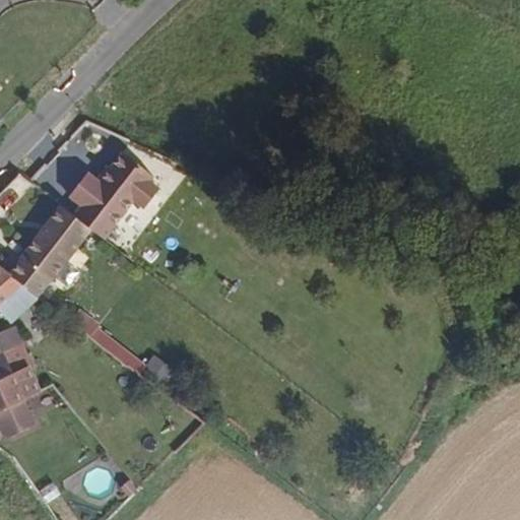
[(173,213),(181,202),(181,195),(175,190),(179,185),(148,161),(125,192),(113,182),(94,206),(107,215),(106,217),(113,222),(137,241),(159,210),(165,213),(173,213)]
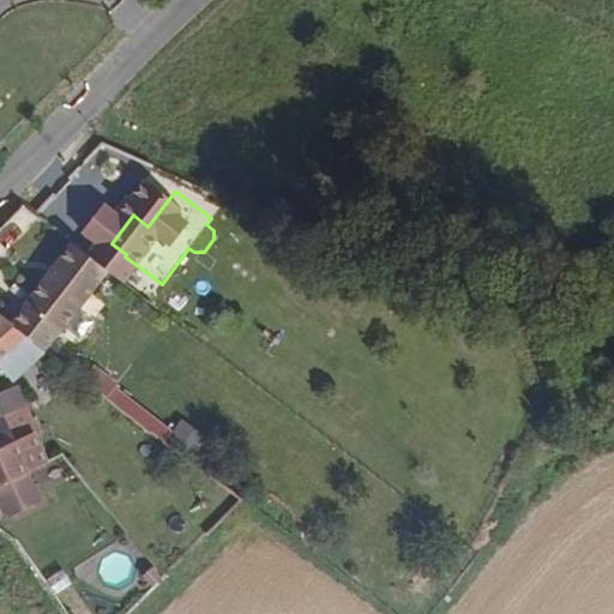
[(61,330),(110,264),(74,238),(25,302),(61,330)]
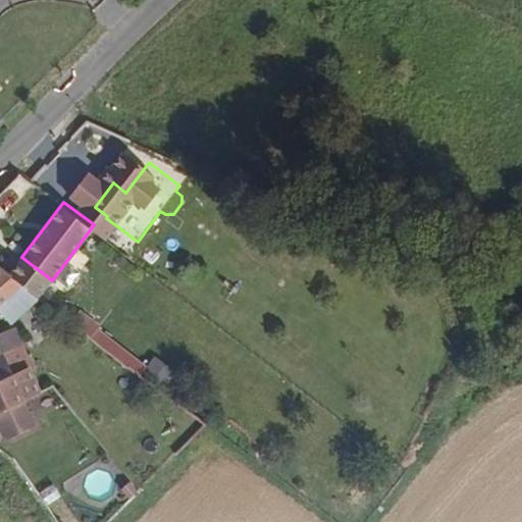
[(138,242),(113,223),(105,232),(129,252),(138,242)]
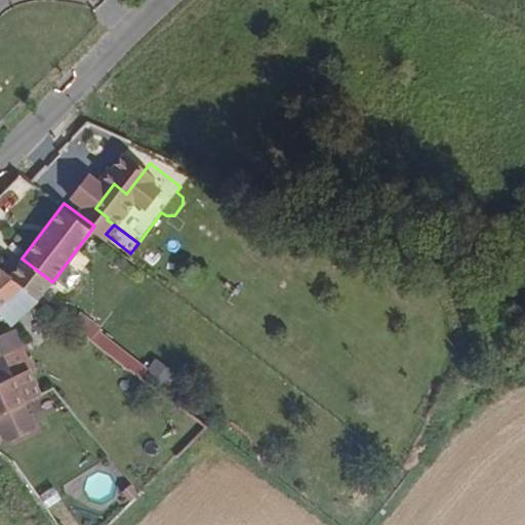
[(21,290),(25,286),(7,274),(0,280),(0,307),(0,308),(21,290)]
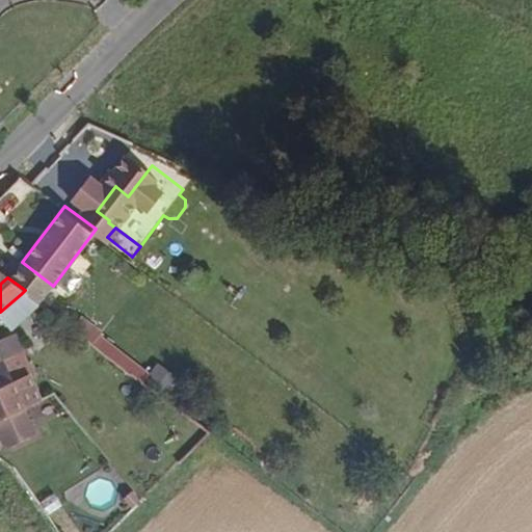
[(51,309),(25,290),(21,294),(46,313),(51,309)]
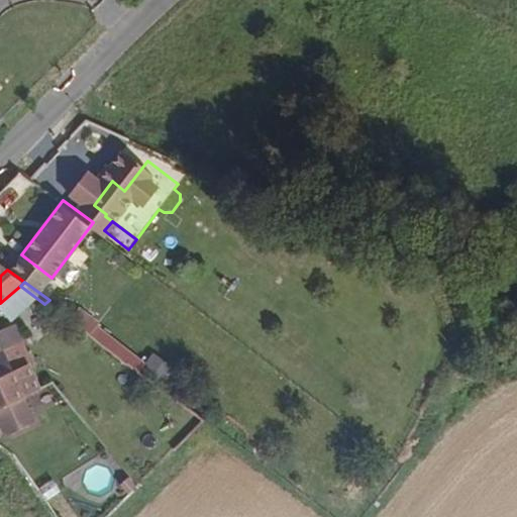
[(80,308),(72,318),(151,380),(161,368),(166,371),(170,366),(159,356),(151,365),(80,308)]
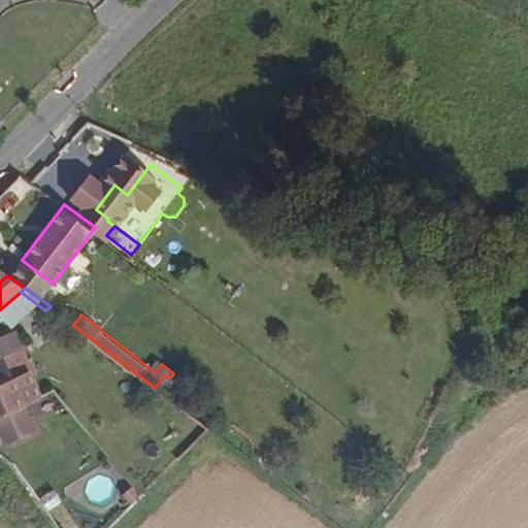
[(23,349),(9,319),(0,322),(0,340),(1,343),(0,343),(0,348),(9,369),(27,361),(33,358),(28,347),(23,349)]
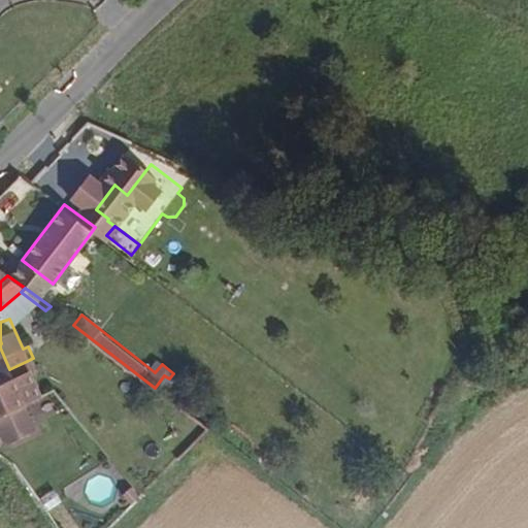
[(0,372),(9,369),(0,348),(0,372)]
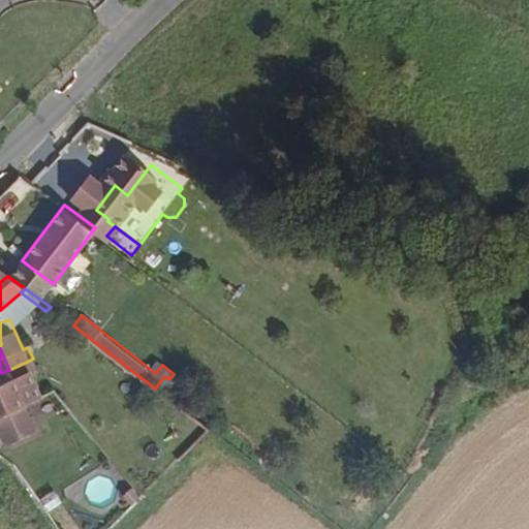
[(0,426),(33,413),(22,390),(37,382),(27,362),(9,370),(0,373),(0,426)]
